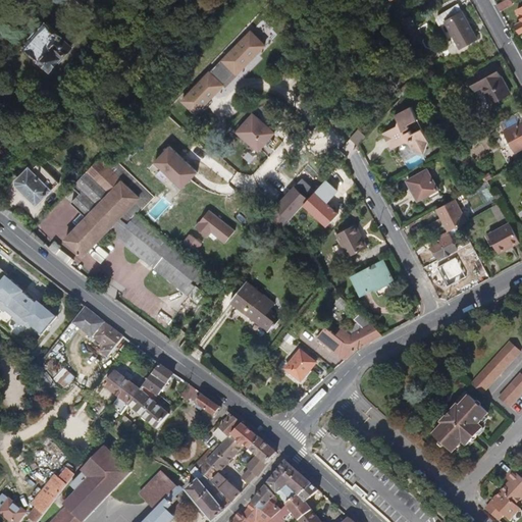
[(500,11),(513,4),(511,0),(505,0),(497,5),(500,11)]
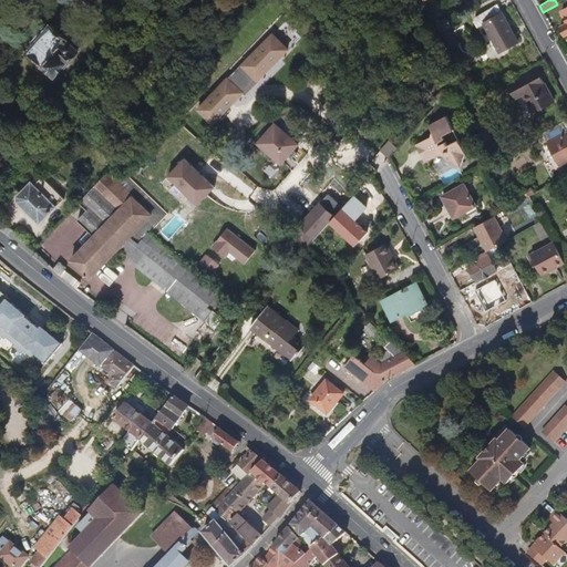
[(518,43),(498,6),(474,19),(478,27),(484,23),(501,53),(518,43)]
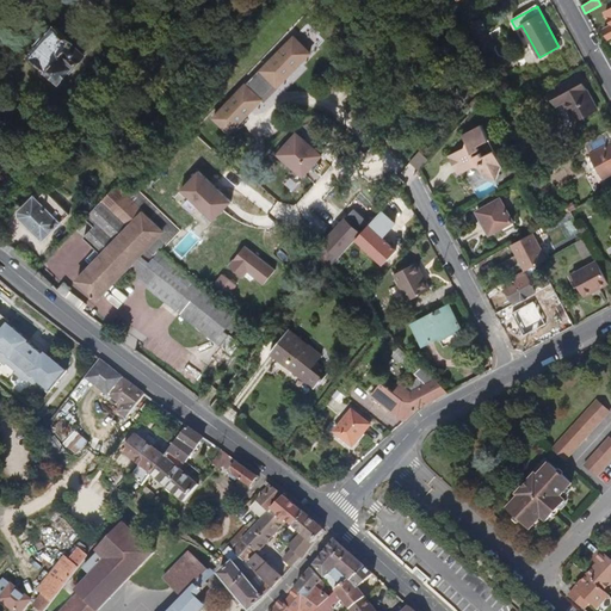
[(72,73),(82,57),(81,56),(84,53),(71,43),(68,45),(50,32),(43,44),(38,41),(30,51),(35,55),(24,68),(56,91),(69,72),(72,73)]
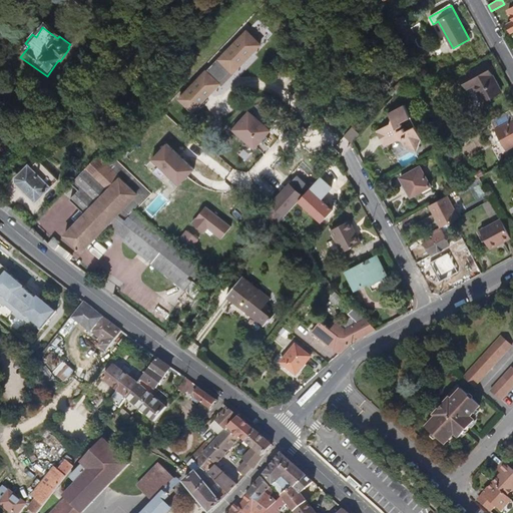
[(233,75),(261,46),(247,33),(220,61),(233,75)]
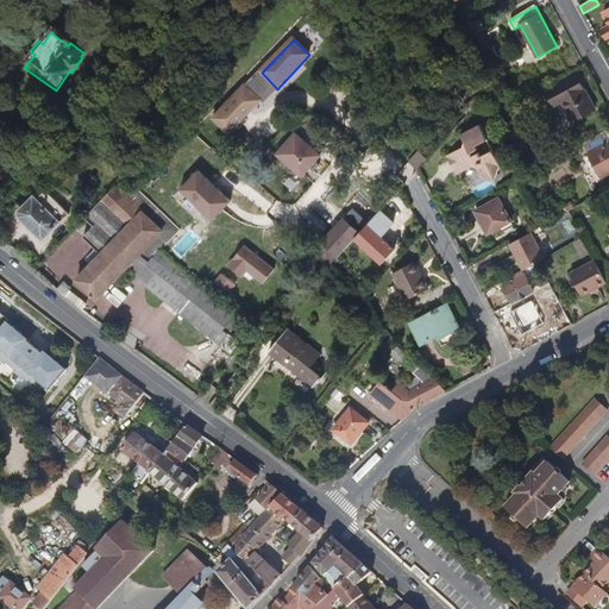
[(596,110),(579,76),(550,93),(567,125),(596,110)]
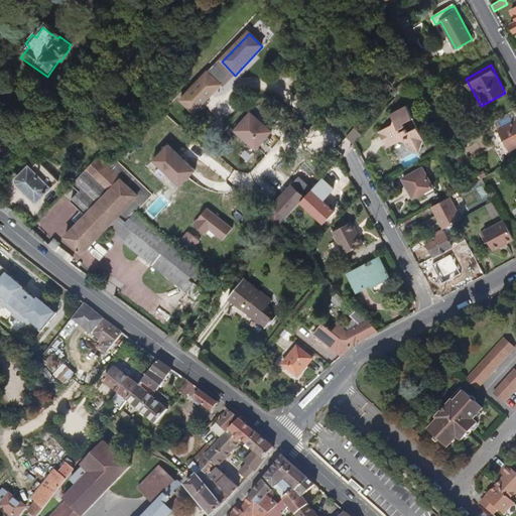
[(197,116),(223,88),(209,74),(181,102),(197,116)]
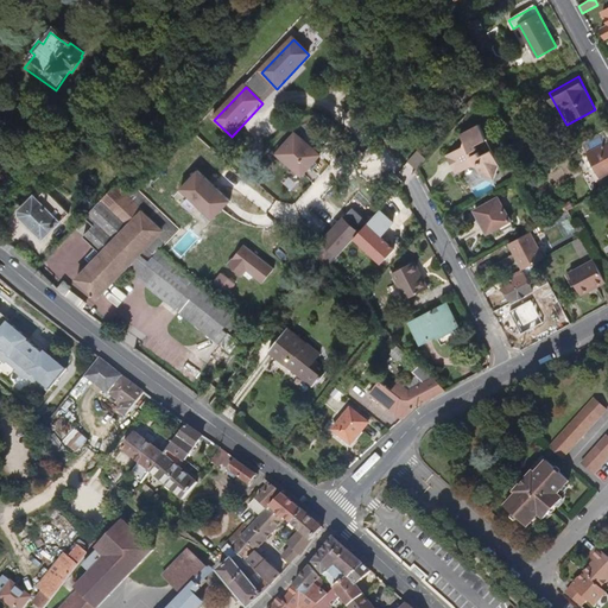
[(501,163),(493,149),(481,156),(480,152),(473,156),(470,152),(477,149),(475,145),(487,138),(479,124),(461,134),(464,141),(463,146),(447,156),(457,173),(474,164),(479,166),(482,173),(495,177),(501,163)]
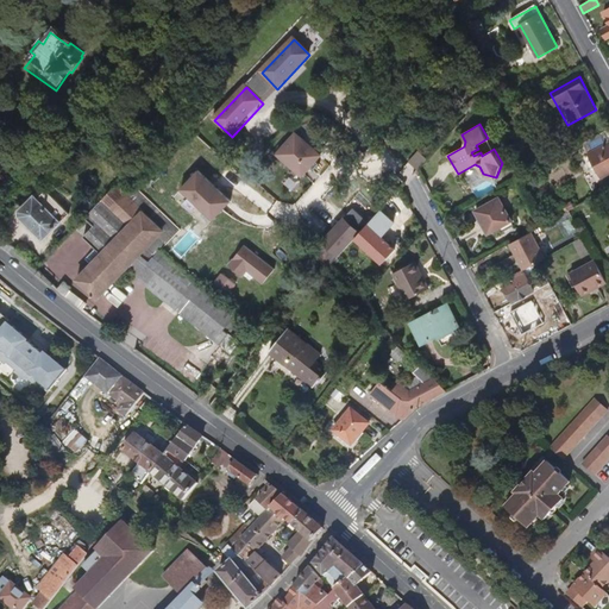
[(586,148),(608,136),(606,131),(584,143),(586,148)]
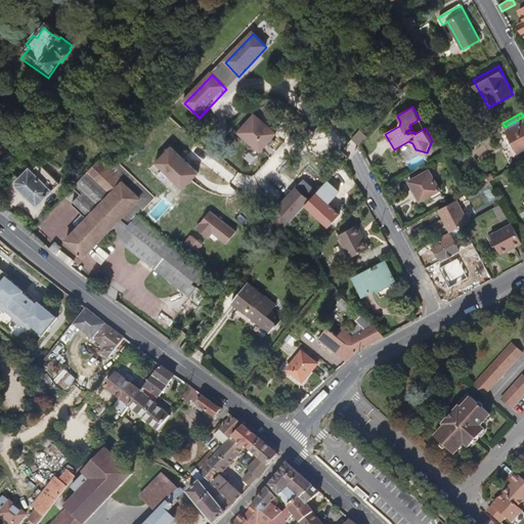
[(278,137),(257,118),(241,135),(262,155),(278,137)]
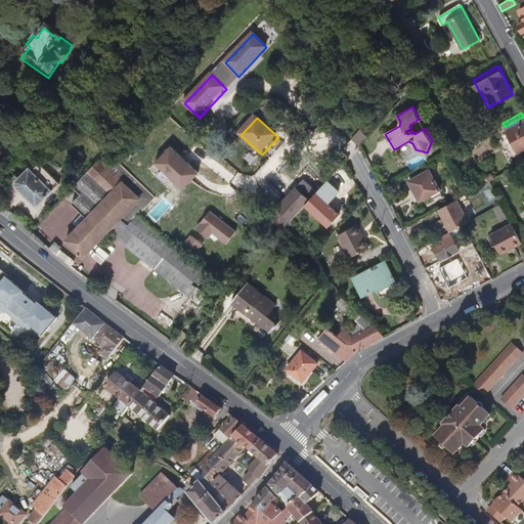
[(523,149),(523,123),(508,132),(519,153),(523,149)]
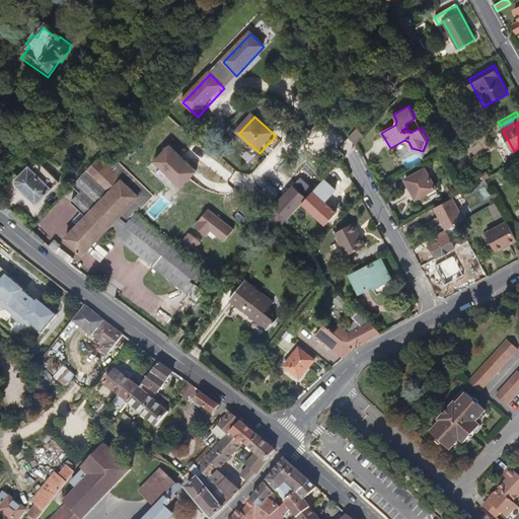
[(183,188),(198,171),(169,146),(155,162),(183,188)]
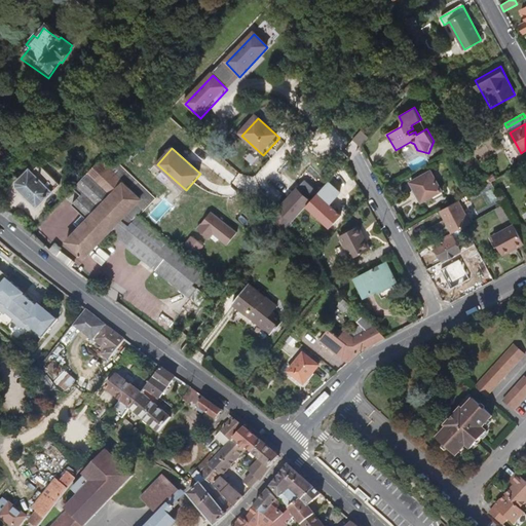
[(138,219),(154,199),(118,164),(115,161),(108,167),(101,161),(73,189),(84,200),(76,209),(90,223),(69,243),(84,259),(109,235),(199,305),(207,296),(198,291),(201,287),(160,255),(170,243),(138,219)]
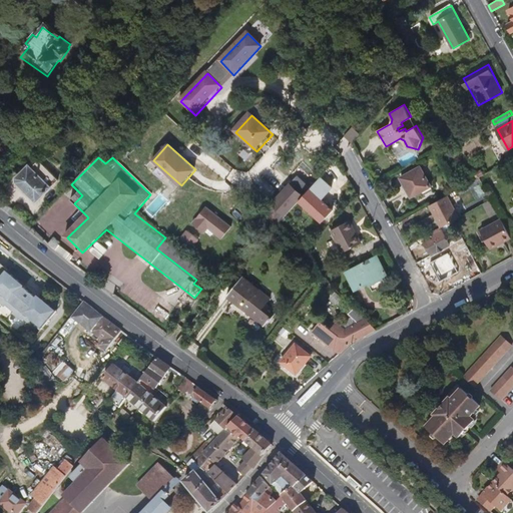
[(429,187),(419,168),(400,178),(410,197),(429,187)]
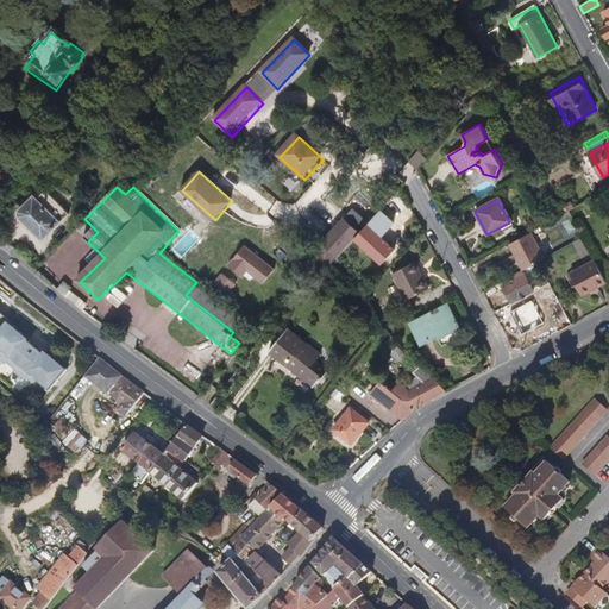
[(63,226),(41,203),(25,218),(48,242),(63,226)]
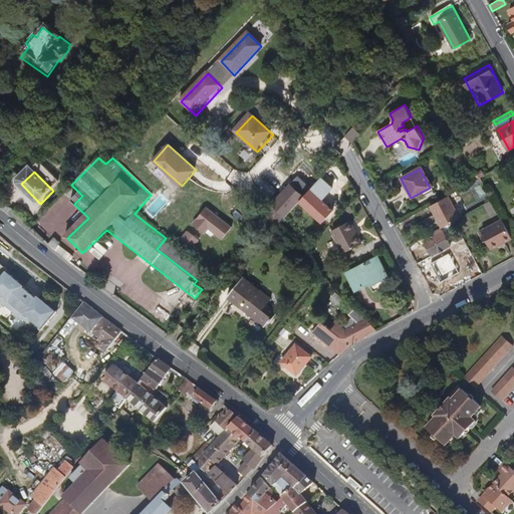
[(310,212),(332,189),(320,178),(312,188),(299,202),(310,212)]
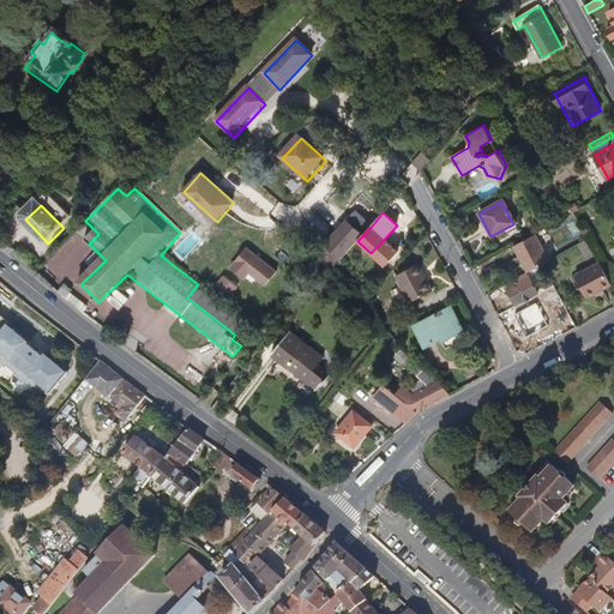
[(357,241),(373,224),(361,214),(321,257),(333,268),(357,241)]
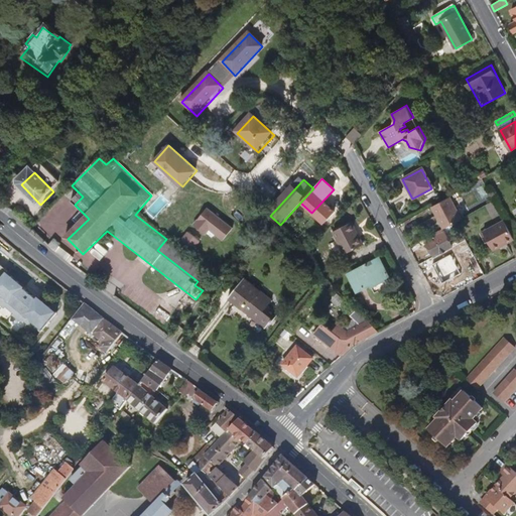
[(462,219),(450,197),(432,207),(444,228),(456,222),(462,219)]
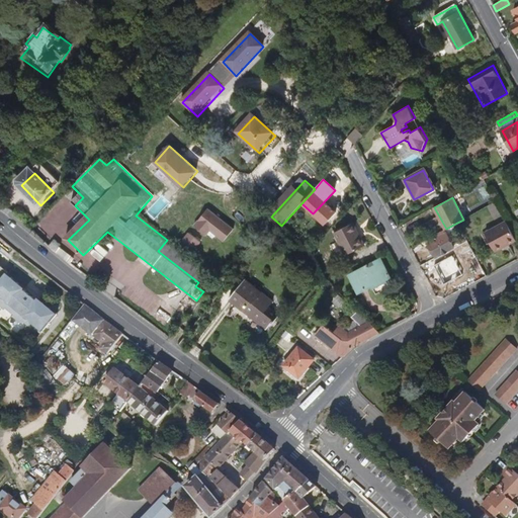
[(235,229),(209,208),(196,226),(207,235),(211,230),(226,241),(235,229)]
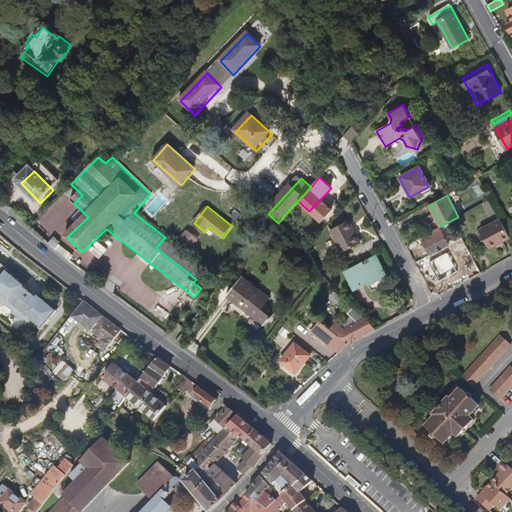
[(367,238),(355,215),(337,224),(348,247),(367,238)]
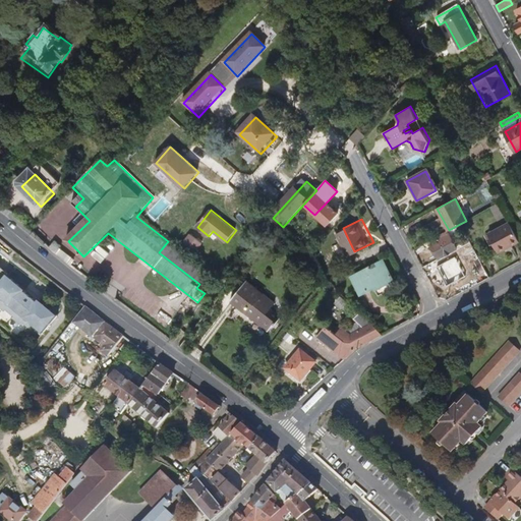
[(520,241),(509,223),(487,234),(498,253),(520,241)]
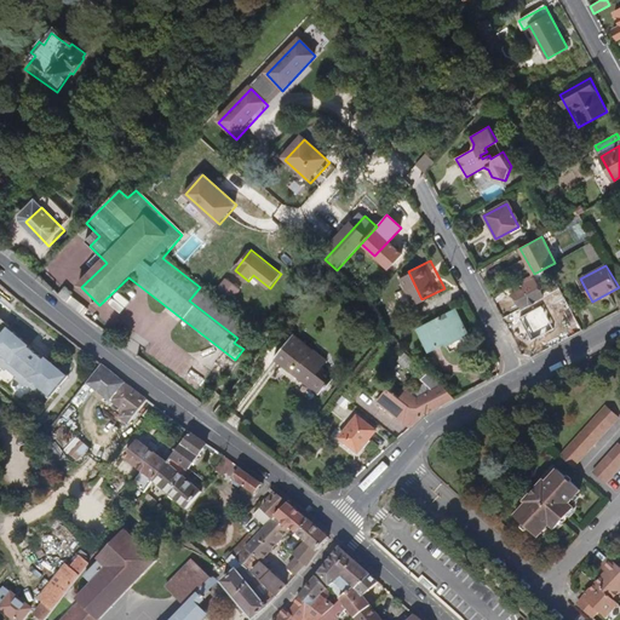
[(222,282),(233,296),(240,290),(229,276),(222,282)]
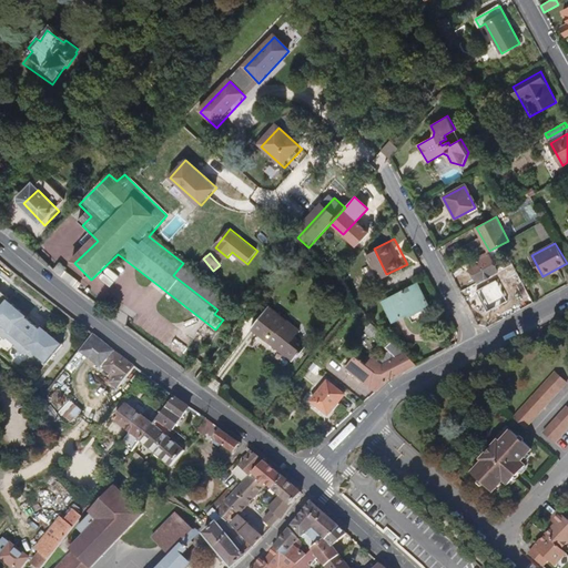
[(497,272),(487,253),(480,257),(483,261),(469,267),(477,283),(497,272)]
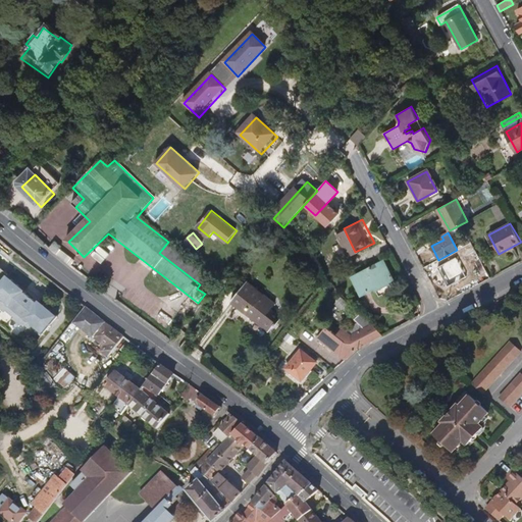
[(431,246),(444,240),(441,237),(429,243),(431,246)]
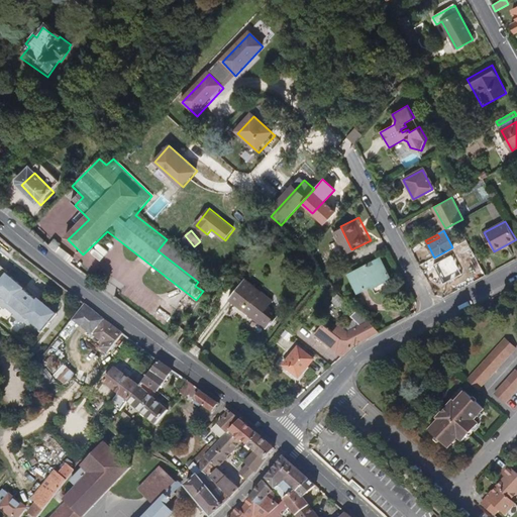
[(377,288),(391,280),(380,260),(349,275),(358,294),(375,285),(377,288)]
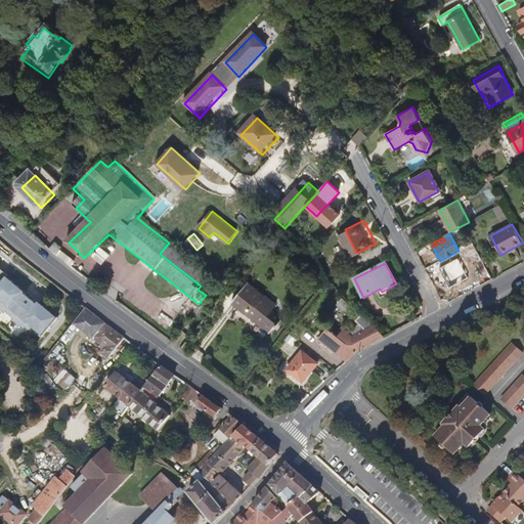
[(284,317),(262,300),(265,296),(249,281),(231,303),(269,334),(284,317)]
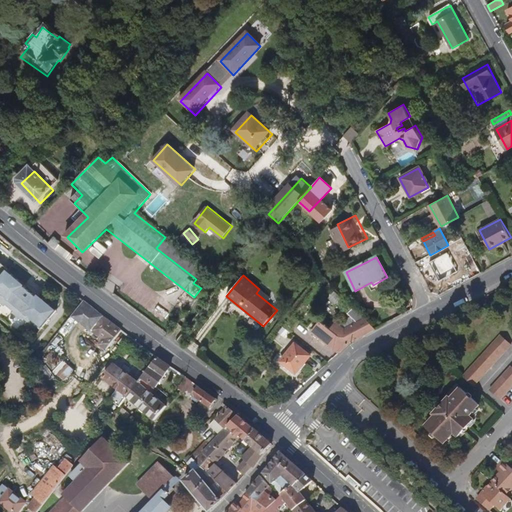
[(32,307),(0,281),(0,294),(26,315),(32,307)]
